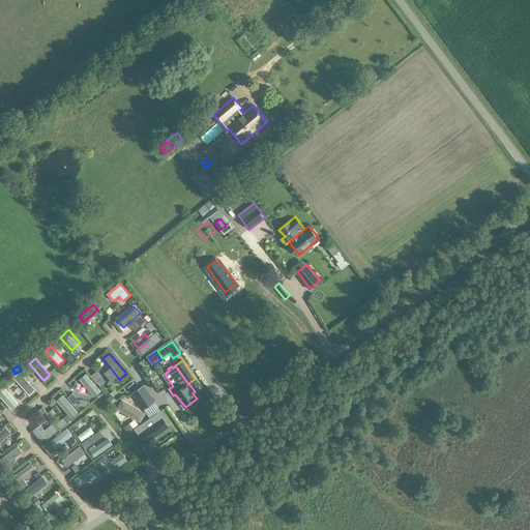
[(15,378),(30,395),(36,390),(21,373),(15,378)]
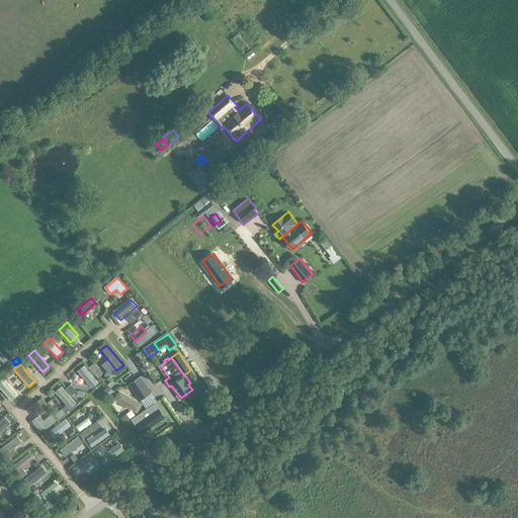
[(99,383),(84,365),(78,370),(93,390),(99,383)]
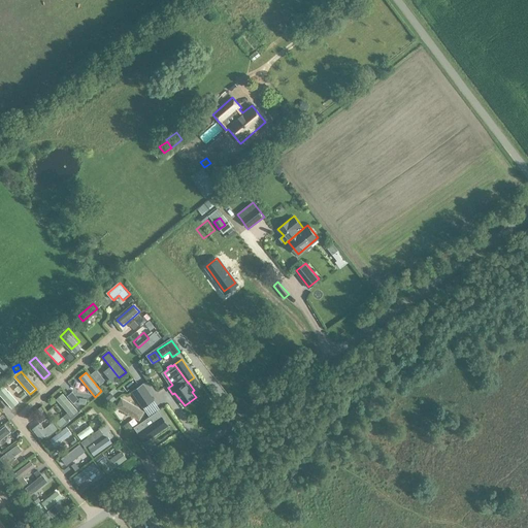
[(155,401),(143,384),(131,392),(143,408),(155,401)]
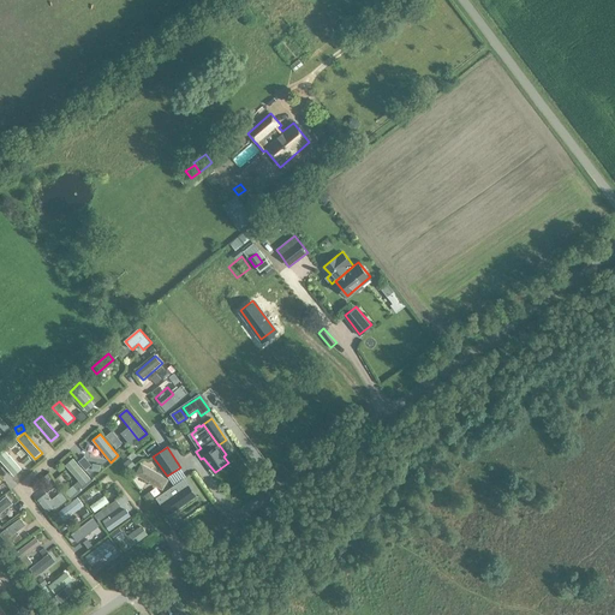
[(0,460),(15,477),(23,470),(4,449),(0,453),(0,460)]
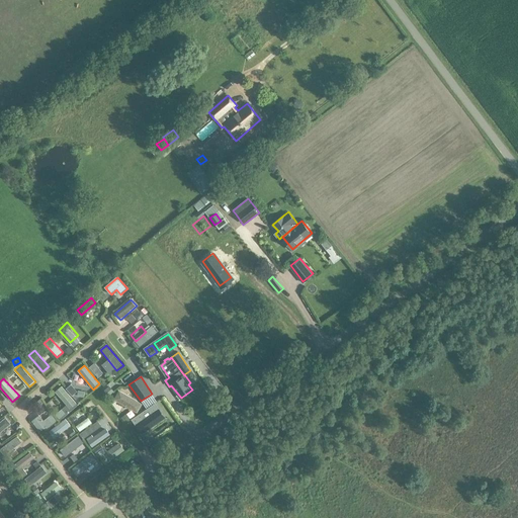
[(165,381),(158,383),(161,393),(168,391),(165,381)]
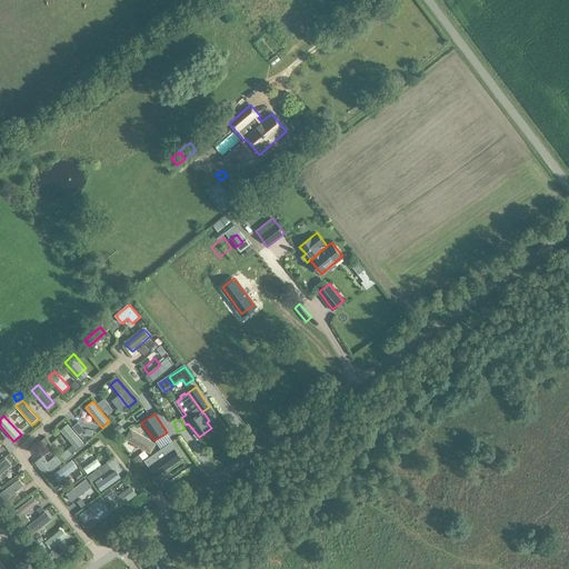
[(77,450),(83,443),(68,425),(60,430),(77,450)]
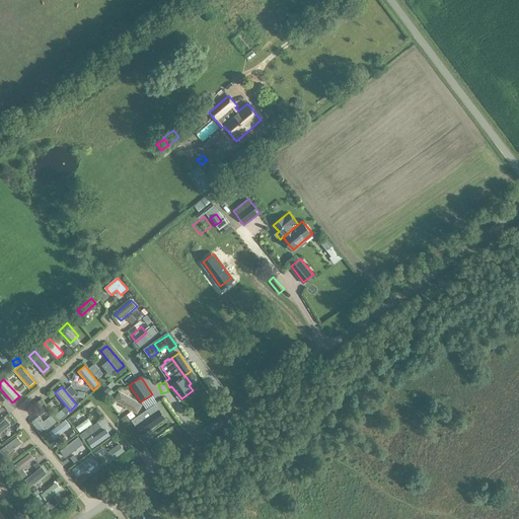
[(83,404),(90,399),(87,395),(80,400),(83,404)]
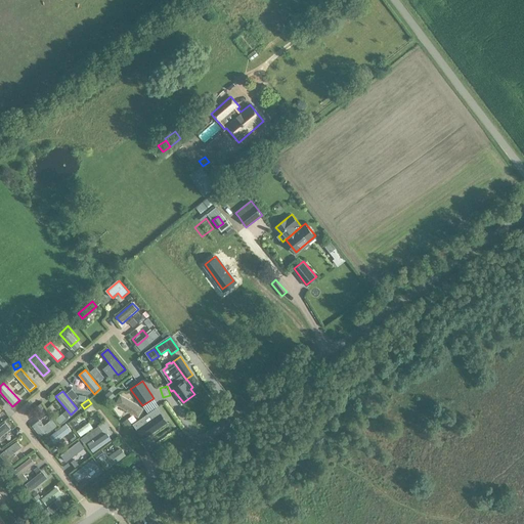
[(58,408),(51,412),(55,419),(62,415),(58,408)]
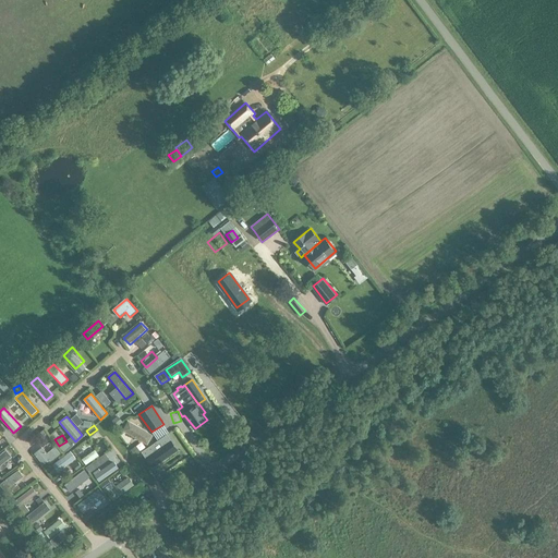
[(89,439),(94,446),(100,441),(96,435),(89,439)]
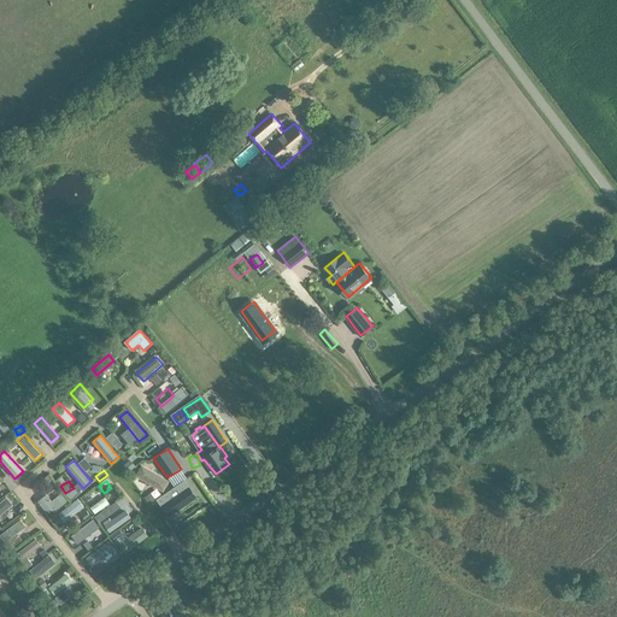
[(195,497),(189,488),(183,492),(177,485),(157,499),(169,516),(195,497)]
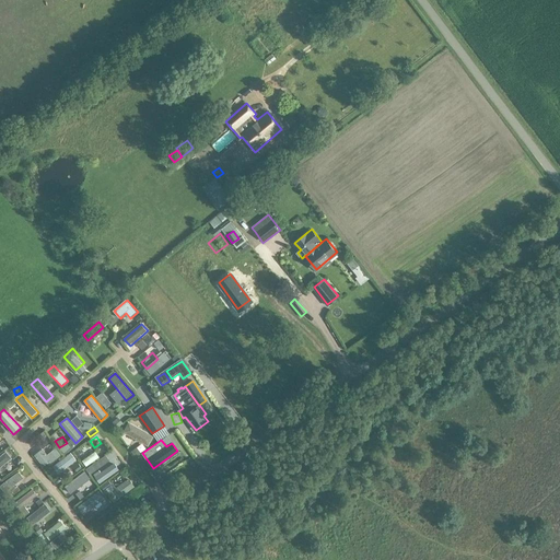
[(37,443),(30,450),(34,455),(43,448),(37,443)]
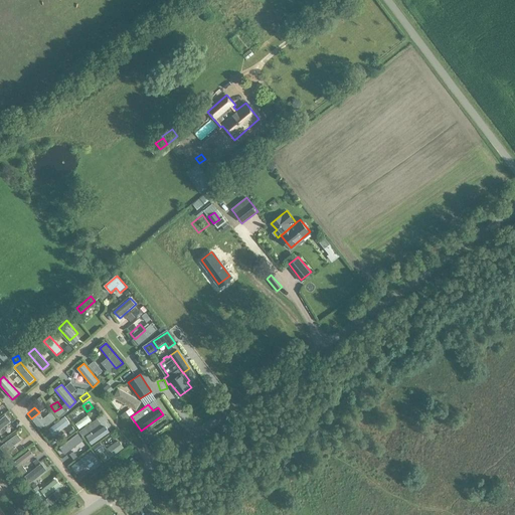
[(73,423),(88,415),(83,409),(70,417),(73,423)]
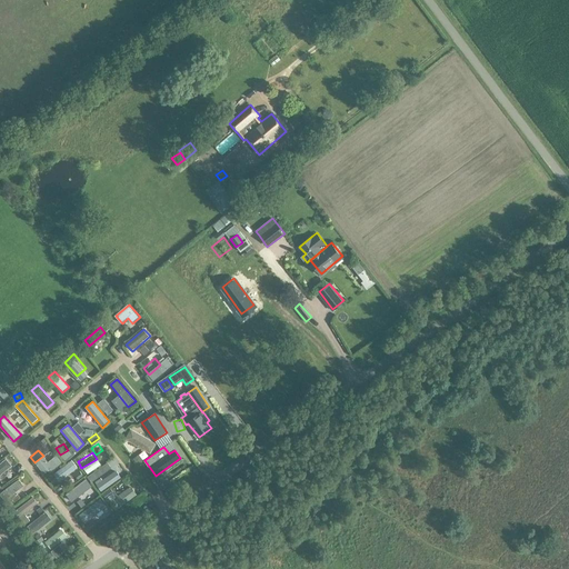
[(35,462),(45,473),(52,467),(43,456),(35,462)]
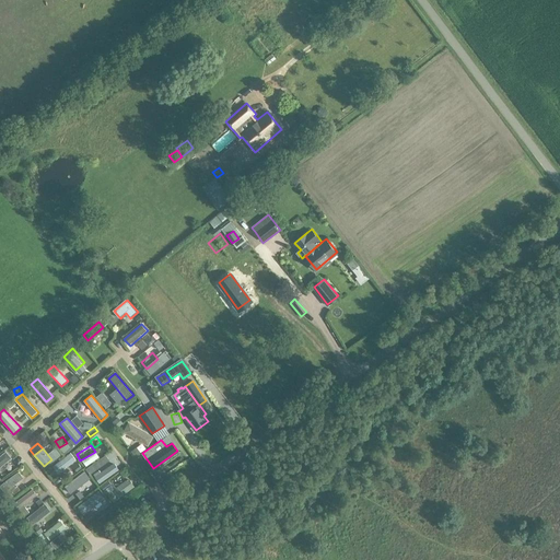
[(0,468),(13,459),(7,452),(0,456),(0,468)]
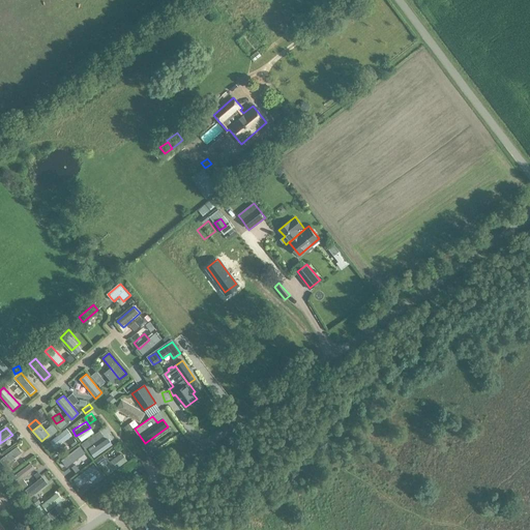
[(90,428),(78,436),(82,441),(94,433),(90,428)]
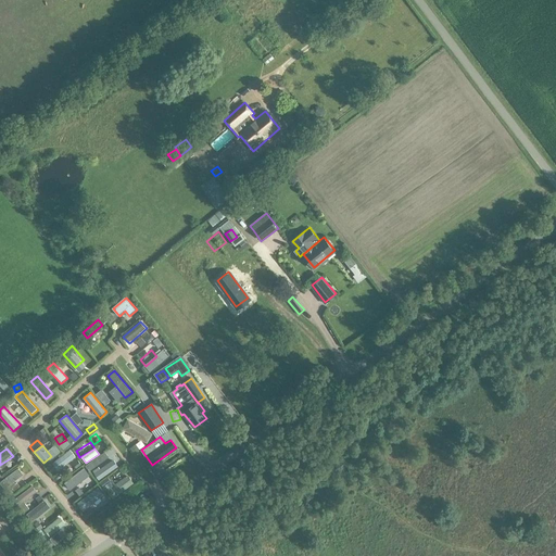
[(77,457),(71,450),(53,464),(59,471),(77,457)]
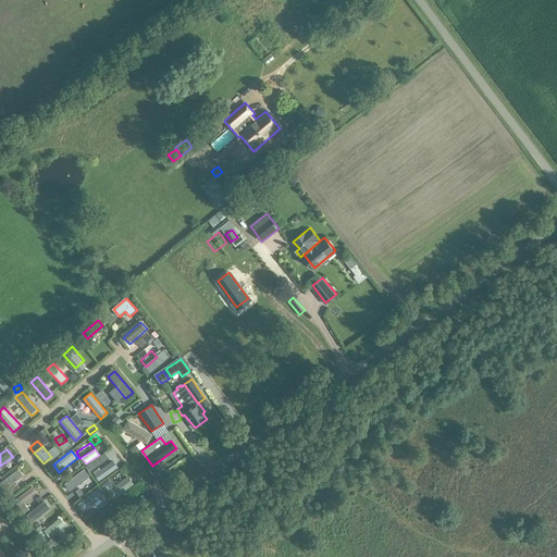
[(13,462),(0,472),(0,478),(3,483),(19,470),(13,462)]
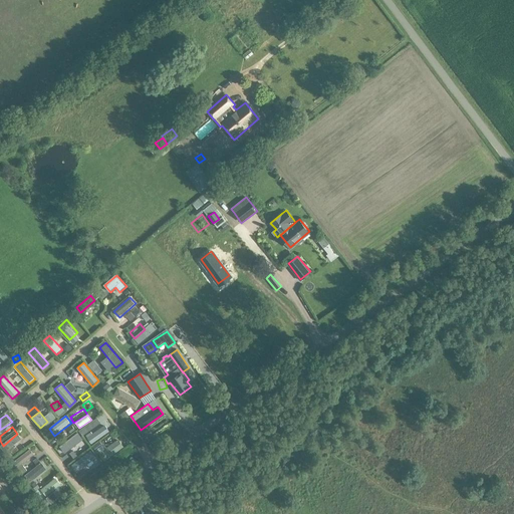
[(102,428),(87,439),(91,445),(106,433),(102,428)]
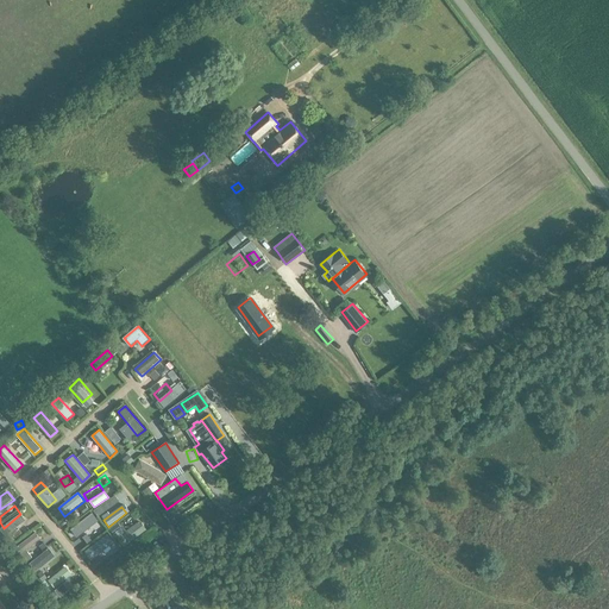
[(100,521),(93,513),(71,529),(77,539),(100,521)]
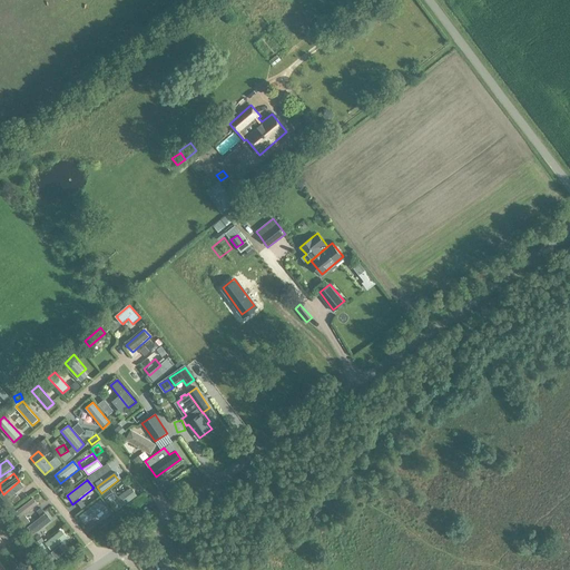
[(165,489),(160,482),(156,485),(160,492),(165,489)]
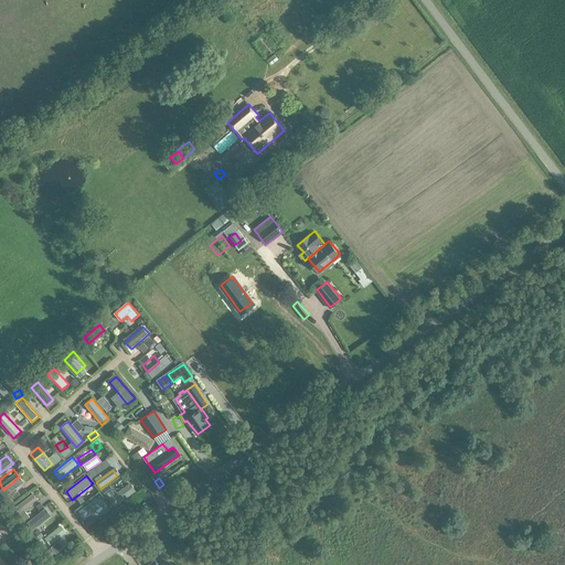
[(115,508),(136,491),(130,483),(108,500),(115,508)]
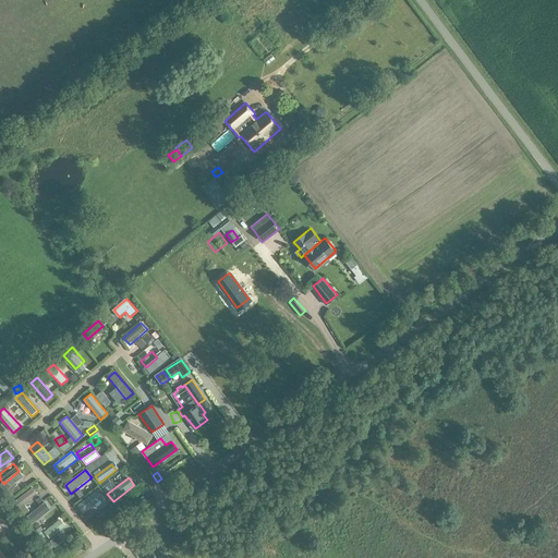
[(37,495),(33,488),(13,501),(17,508),(37,495)]
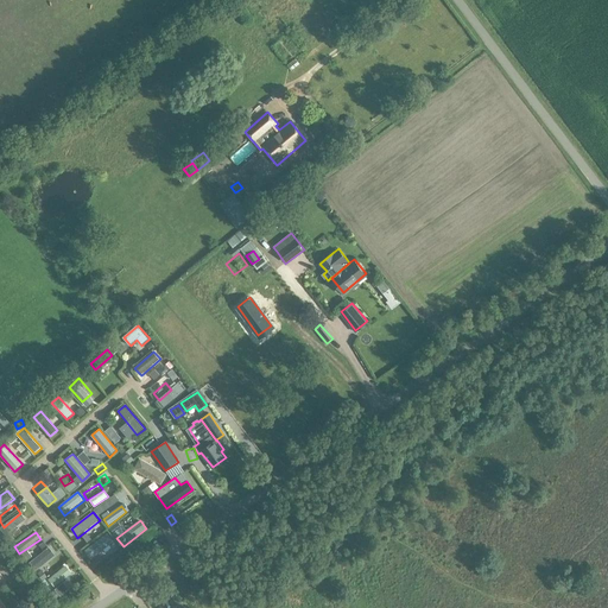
[(106,533),(93,544),(96,550),(111,539),(106,533)]
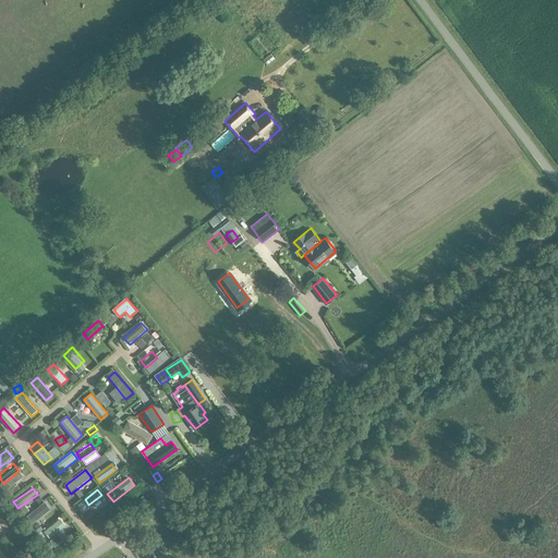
[(25,518),(31,524),(50,509),(45,502),(25,518)]
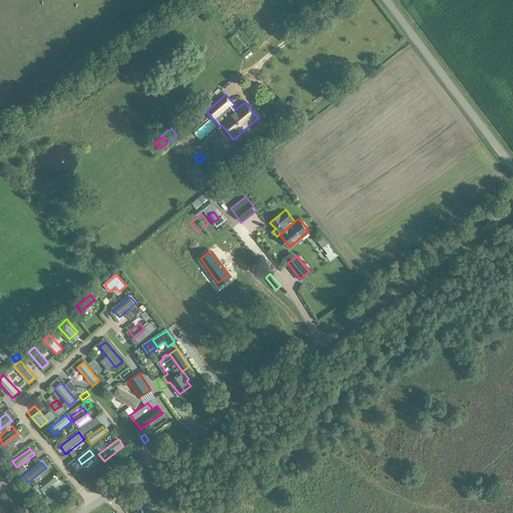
[(40,489),(46,496),(60,484),(55,477),(40,489)]
